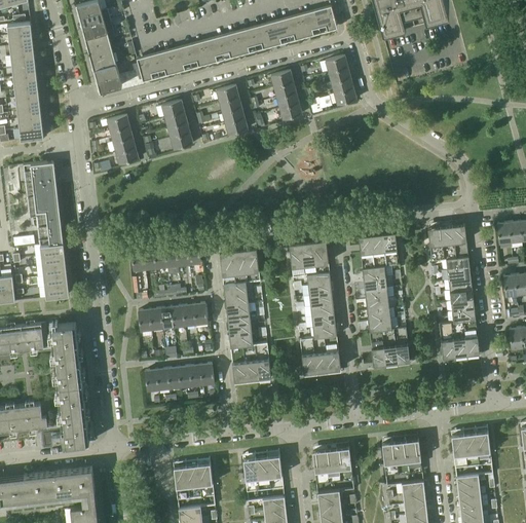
[(444,0),(378,0),(383,16),(406,10),(405,6),(425,1),(426,5),(444,0)]
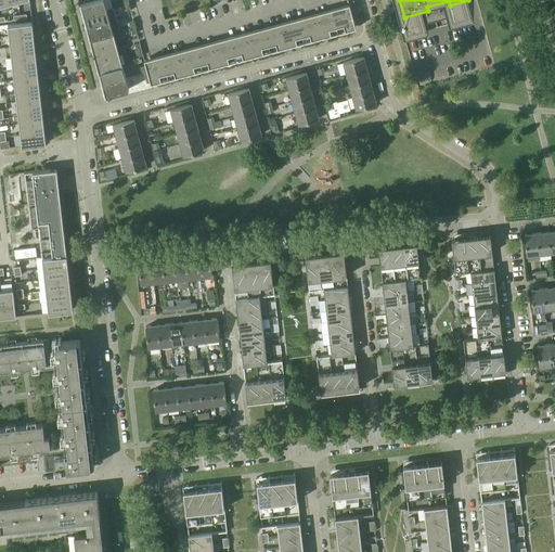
[(107,13),(104,1),(80,8),(84,20),(107,13)]
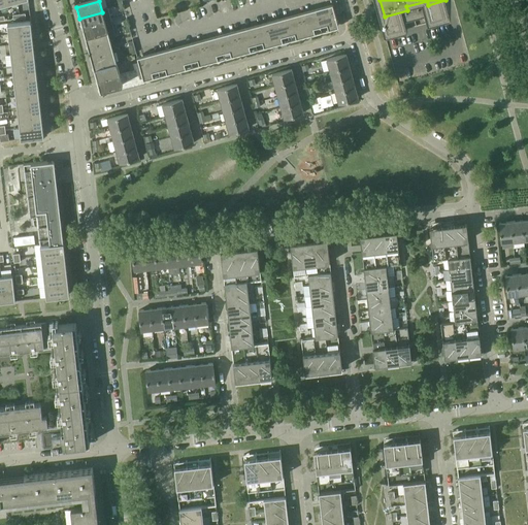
[(338,29),(336,23),(332,6),(299,15),(301,22),(305,38),(338,29)]
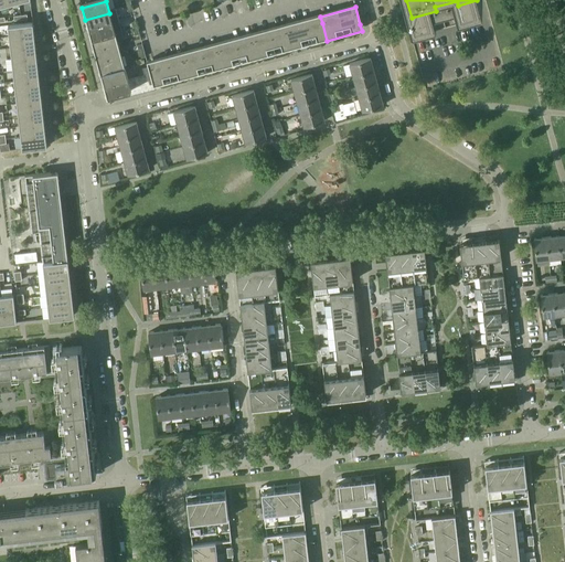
[(109,13),(85,20),(87,28),(87,31),(118,23),(115,11),(109,13)]
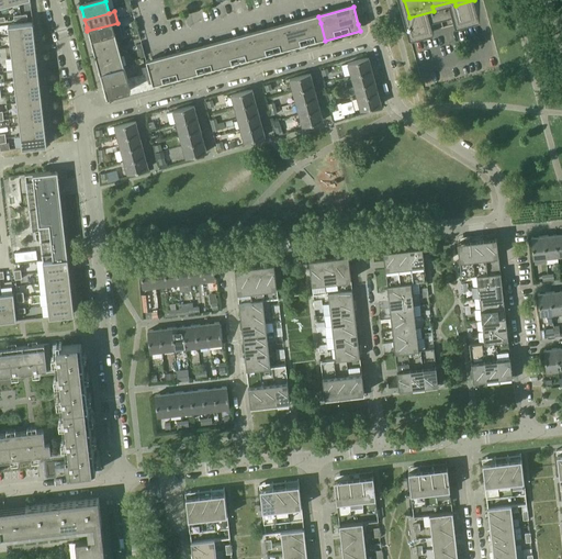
[(325,41),(321,23),(318,17),(284,26),(285,32),(291,51),(325,41)]
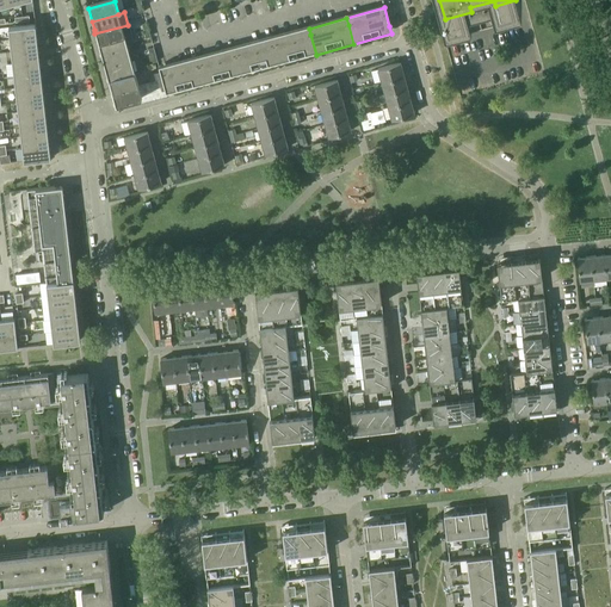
[(128,25),(94,33),(98,47),(124,39),(131,37),(128,25)]
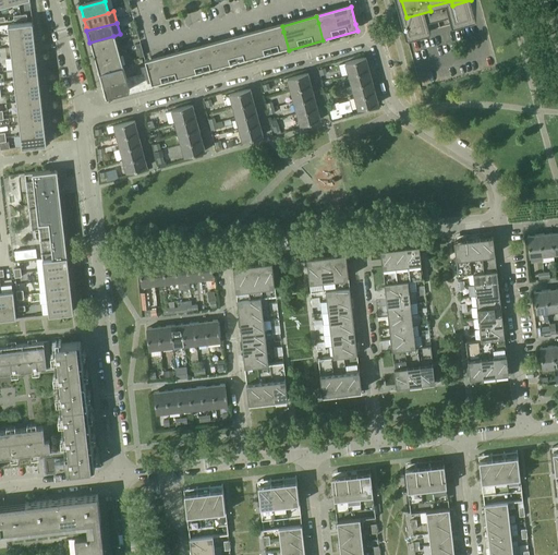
[(21,26),(8,27),(9,38),(34,36),(32,25),(21,26)]
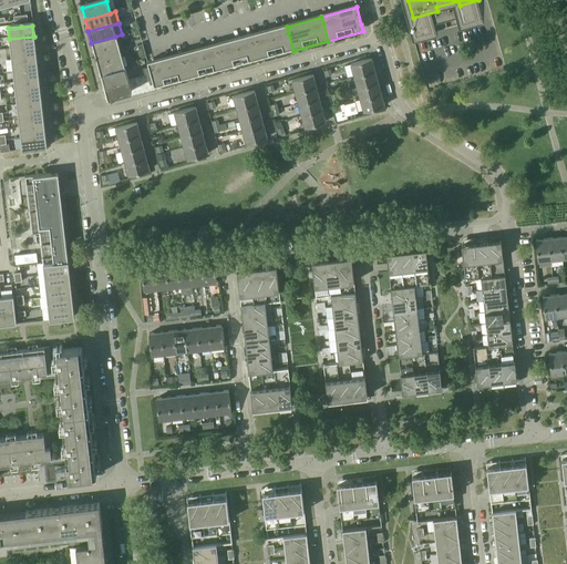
[(294,51),(288,32),(287,27),(251,36),(254,42),(258,60),(294,51)]
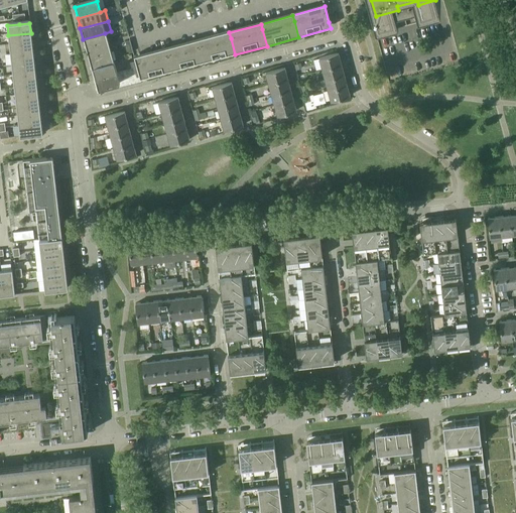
[(235,54),(231,38),(229,32),(198,41),(199,46),(204,63),(235,54)]
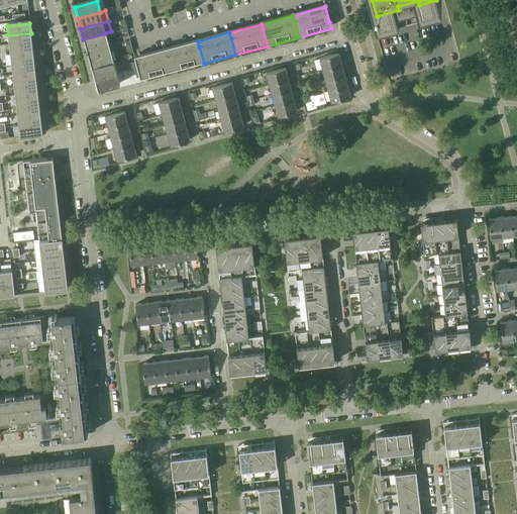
[(31,33),(8,35),(9,46),(32,43),(31,33)]
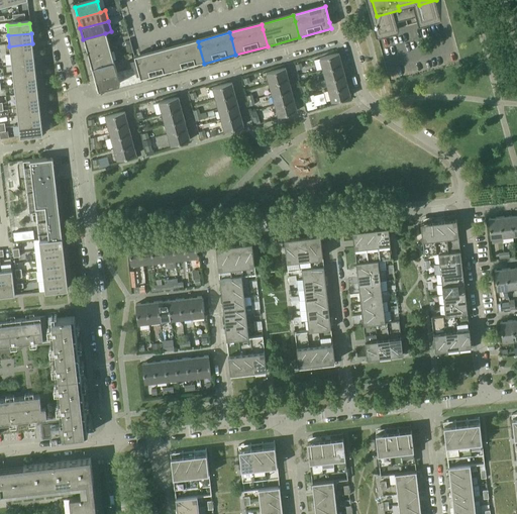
[(108,43),(105,33),(83,39),(86,49),(108,43)]
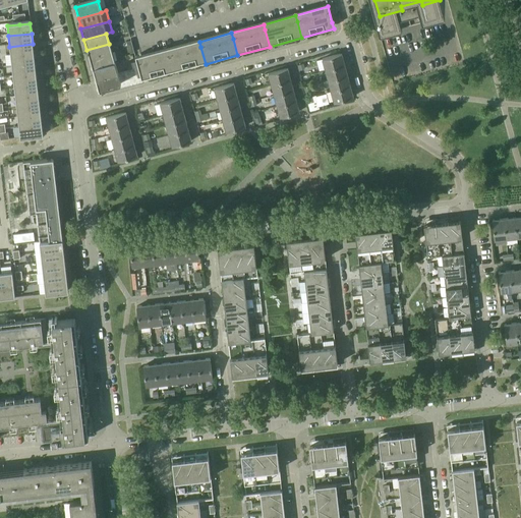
[(206,64),(200,47),(199,42),(168,50),(169,56),(174,72),(206,64)]
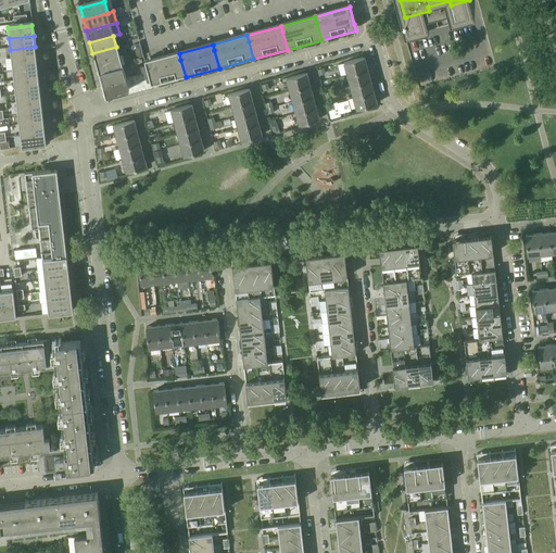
[(35,47),(10,50),(12,61),(36,58),(35,47)]
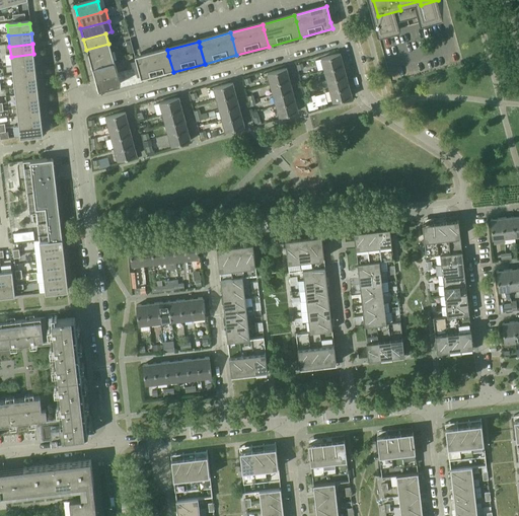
[(112,54),(108,44),(86,50),(89,60),(112,54)]
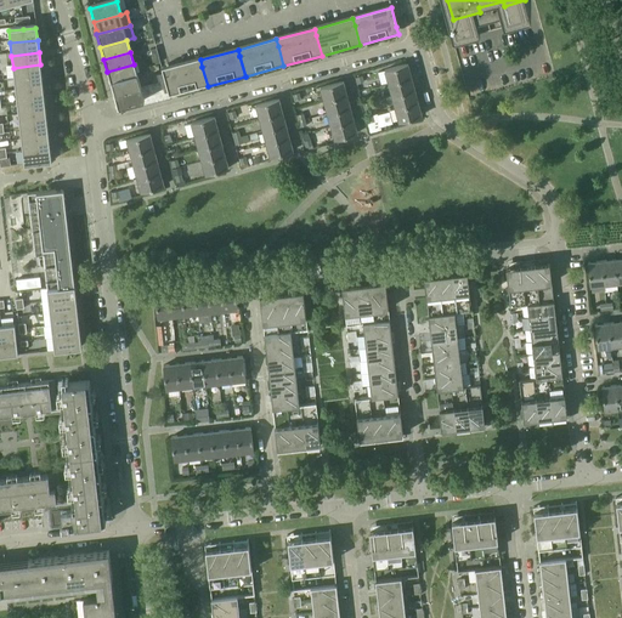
[(208,86),(202,67),(201,60),(181,66),(162,71),(163,77),(165,84),(167,91),(169,97),(208,86)]
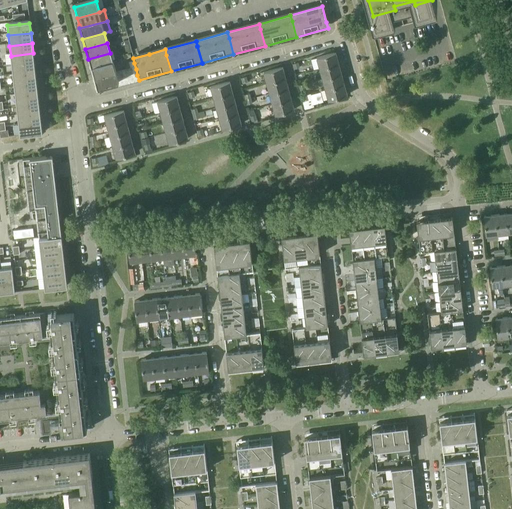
[(33,53),(11,56),(12,66),(34,64),(33,53)]
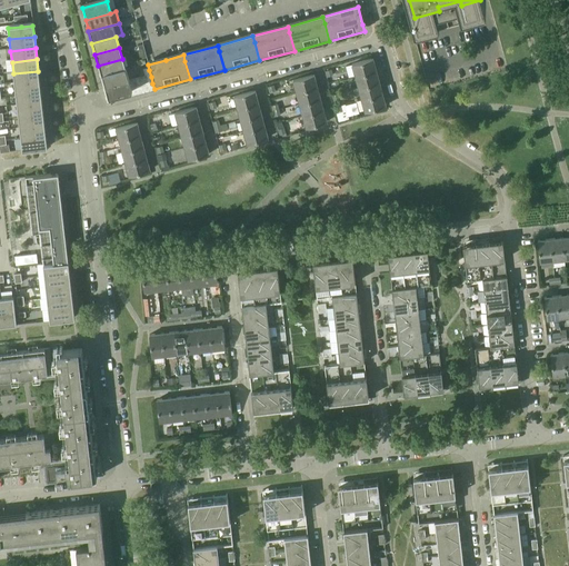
[(126,71),(122,59),(98,66),(101,78),(126,71)]
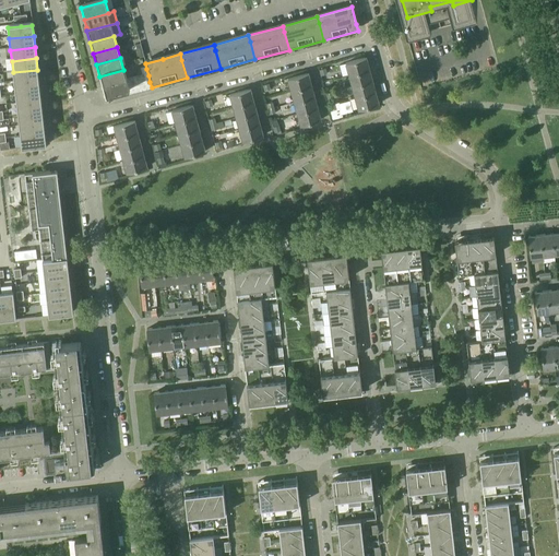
[(369,72),(367,60),(345,66),(348,78),(369,72)]
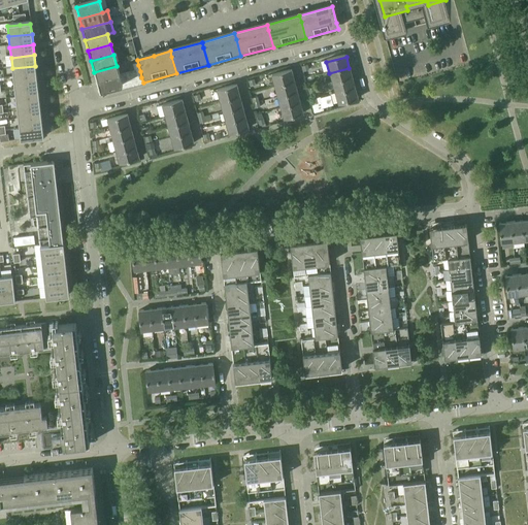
[(35,66),(12,68),(13,78),(36,76),(35,66)]
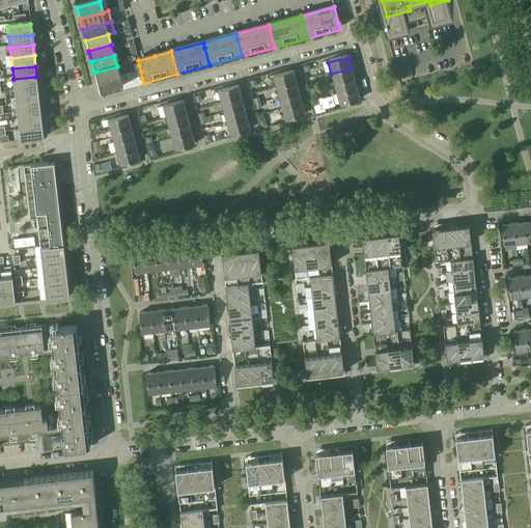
[(98,83),(120,77),(117,66),(94,73),(98,83)]
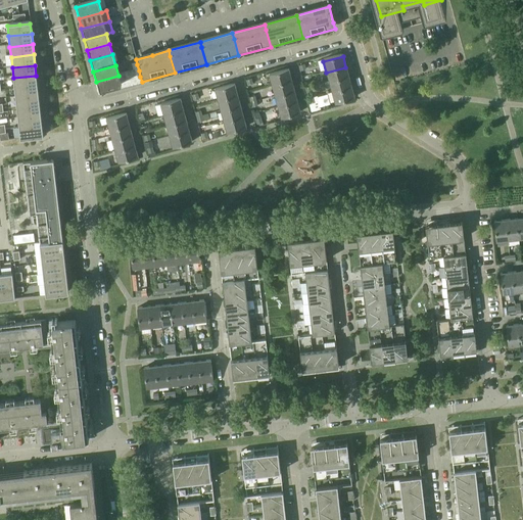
[(348,78),(345,67),(326,73),(329,84),(348,78)]
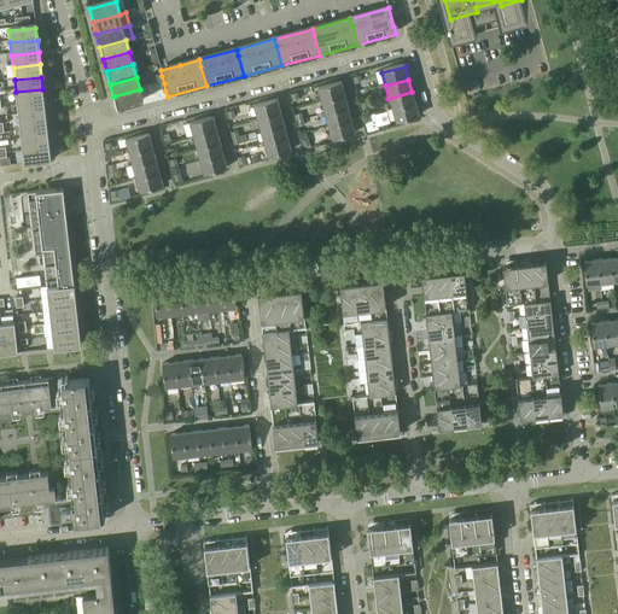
[(344,97),(340,85),(318,91),(321,104),(344,97)]
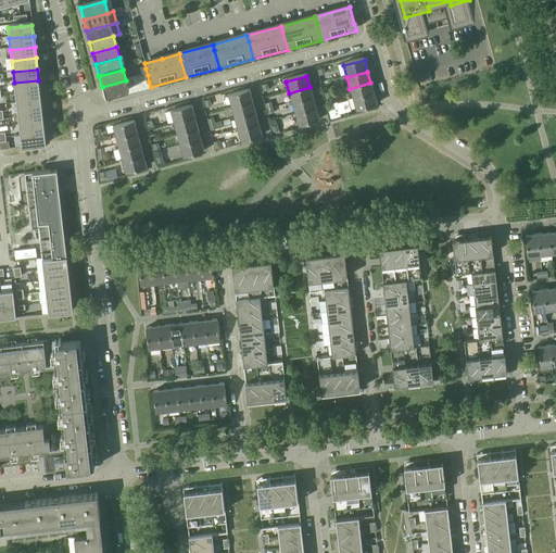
[(38,80),(14,83),(15,93),(39,91),(38,80)]
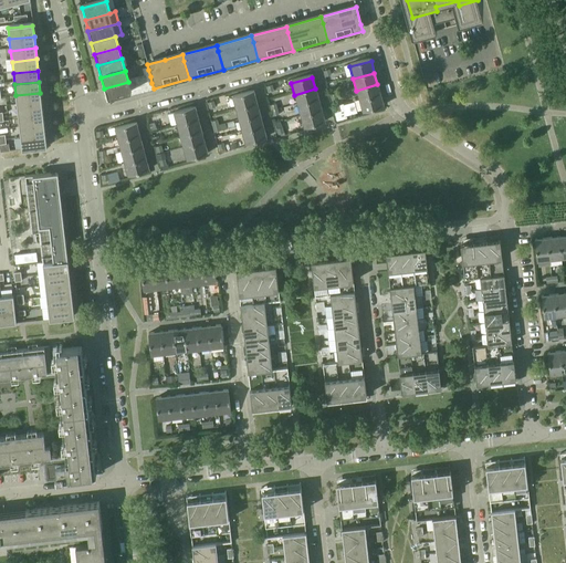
[(107,101),(132,94),(128,82),(104,89),(107,101)]
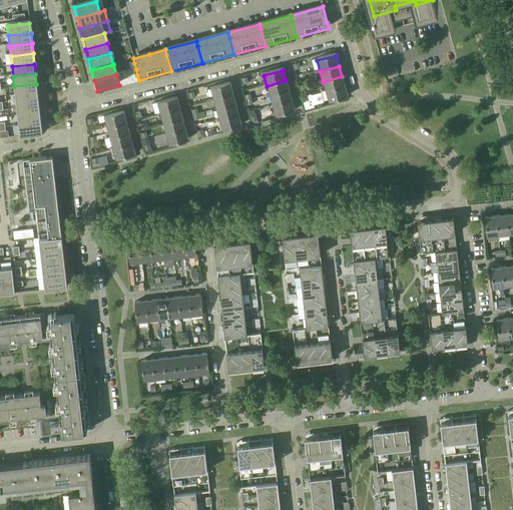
[(345,87),(342,76),(323,82),(326,92),(345,87)]
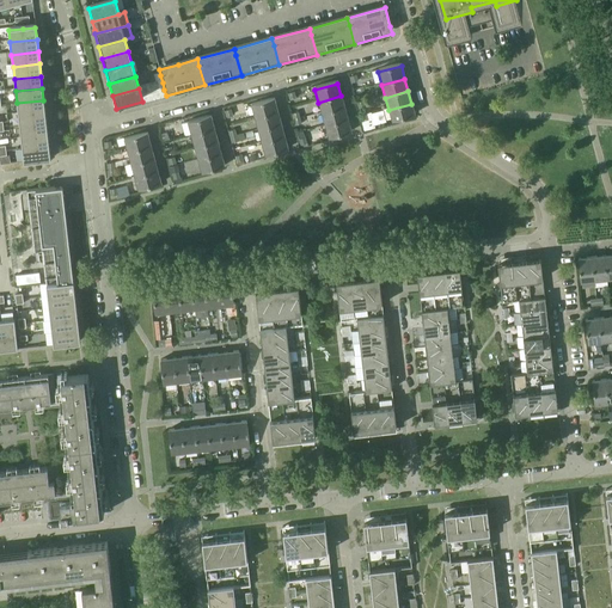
[(344,109),(341,96),(318,103),(322,115),(344,109)]
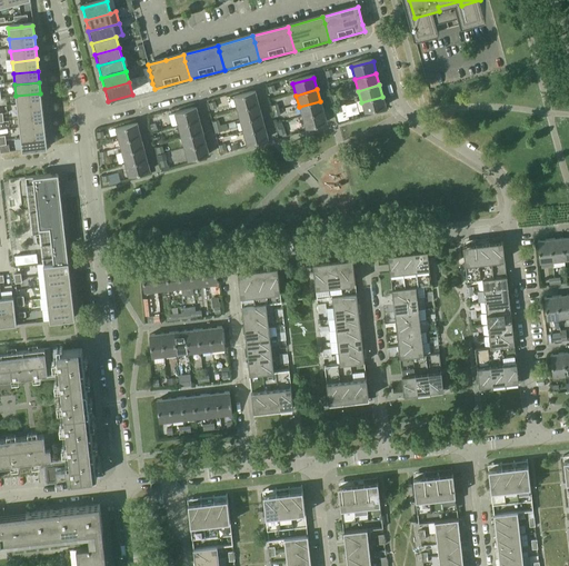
[(40,93),(16,96),(17,108),(42,105),(40,93)]
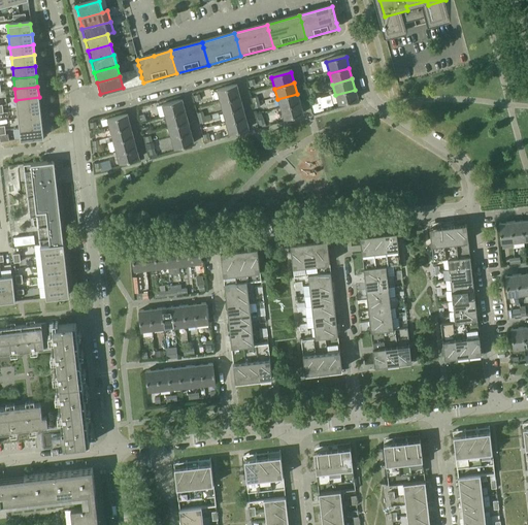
[(239,98),(237,87),(217,92),(220,103),(239,98)]
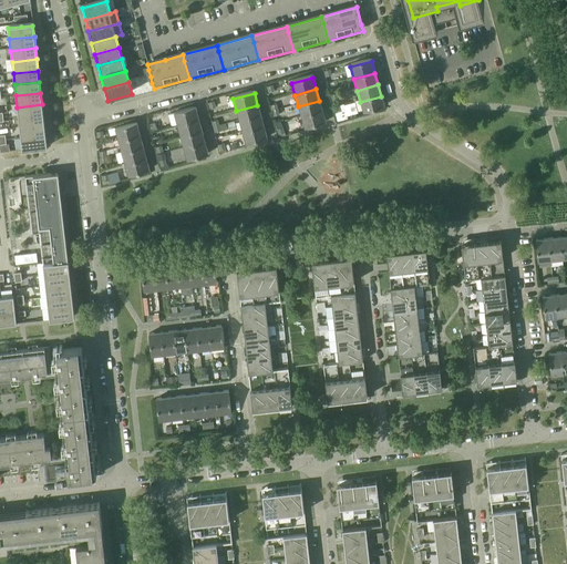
[(384,109),(381,96),(360,102),(363,114),(384,109)]
